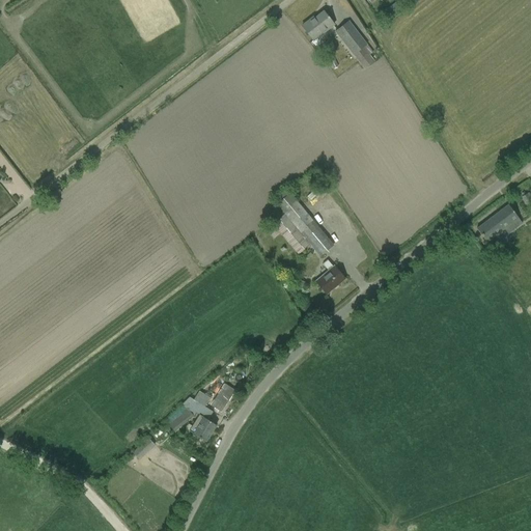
[(393,17),(403,8),(396,0),(387,8),(393,17)]
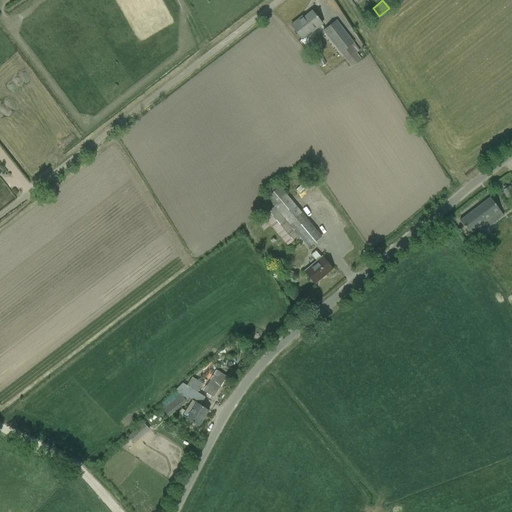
[(321,24),(318,20),(316,18),(317,17),(316,16),(315,16),(312,12),(299,22),(297,20),(291,25),(302,39),(321,24)]
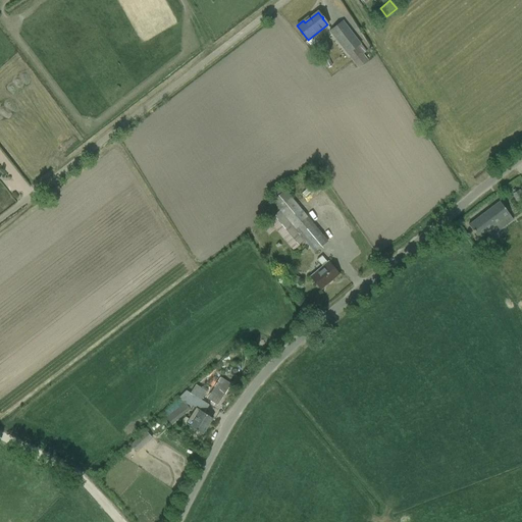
[(329,32),(353,61),(357,68),(368,60),(363,54),(366,52),(343,21),(329,32)]
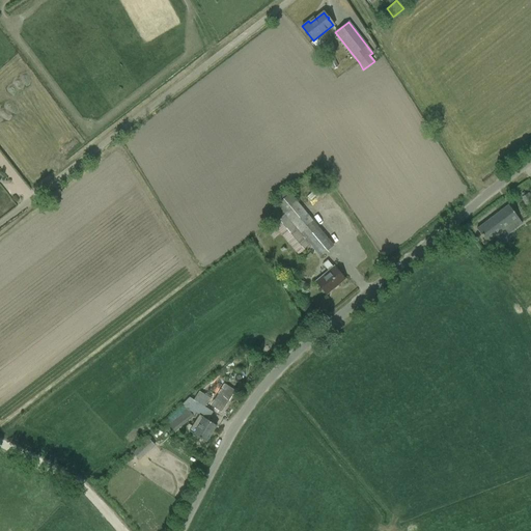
[(525,204),(530,201),(527,194),(521,197),(525,204)]
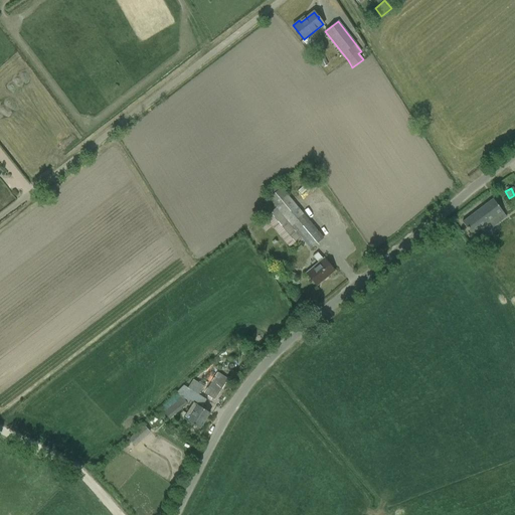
[(323,238),(316,230),(282,189),(269,199),(276,208),(258,223),(266,232),(272,227),(289,247),(301,238),(304,241),(310,248),(323,238)]
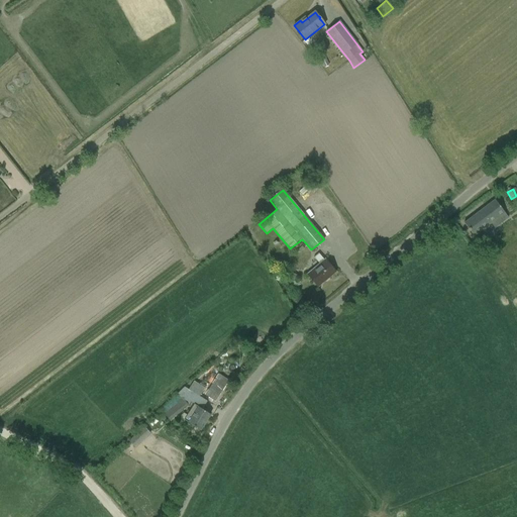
[(463,223),(474,236),(484,228),(488,233),(508,217),(495,200),(463,223)]
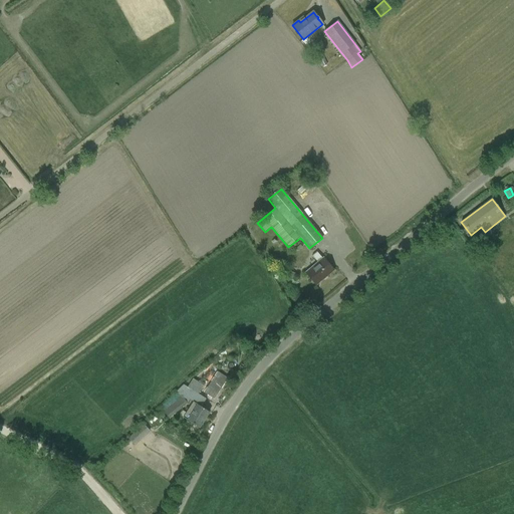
[(351,248),(355,254),(365,247),(361,241),(351,248)]
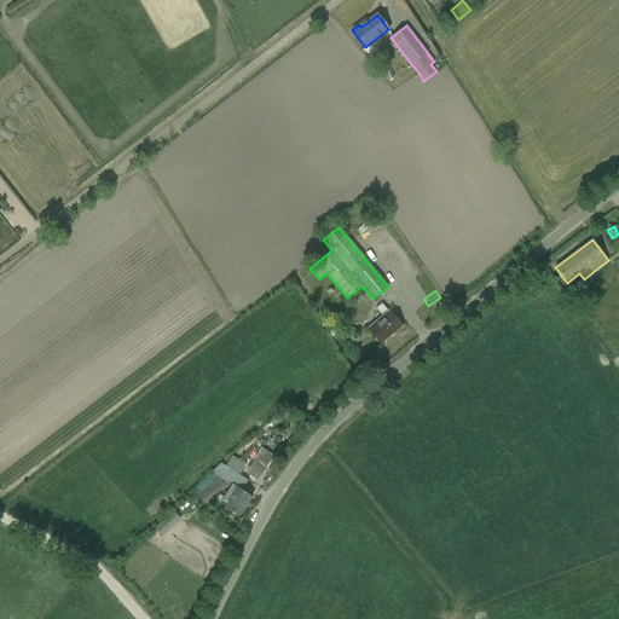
[(382,317),(368,329),(381,343),(401,325),(389,311),(388,312),(381,304),(376,308),(382,317)]
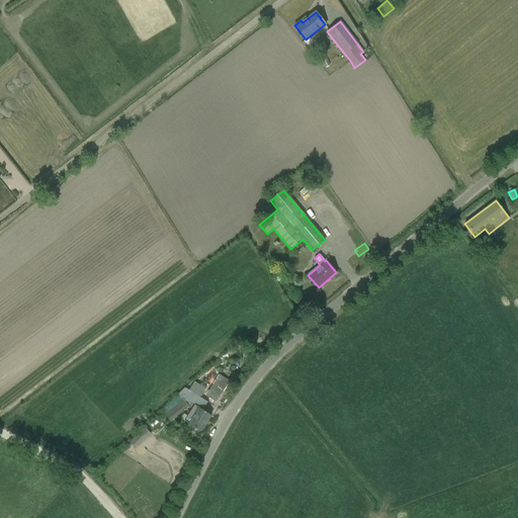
[(294,284),(297,276),(290,273),(287,281),(294,284)]
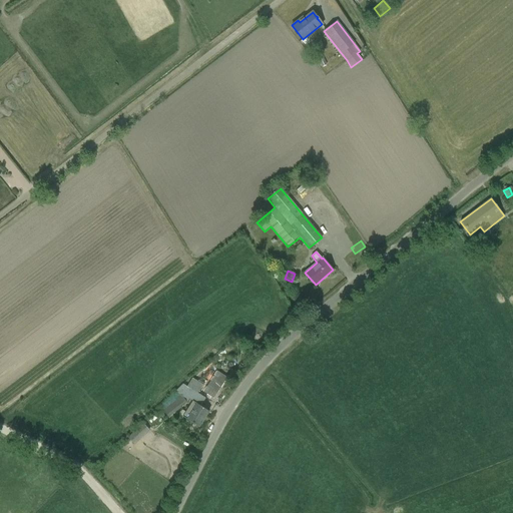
[(176,391),(192,401),(185,412),(181,410),(177,414),(198,427),(208,411),(198,405),(203,397),(182,384),(176,391)]
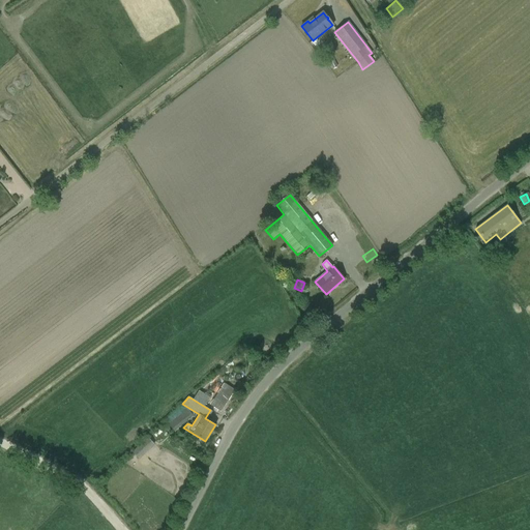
[(187,409),(168,423),(173,432),(174,431),(193,416),(187,409)]
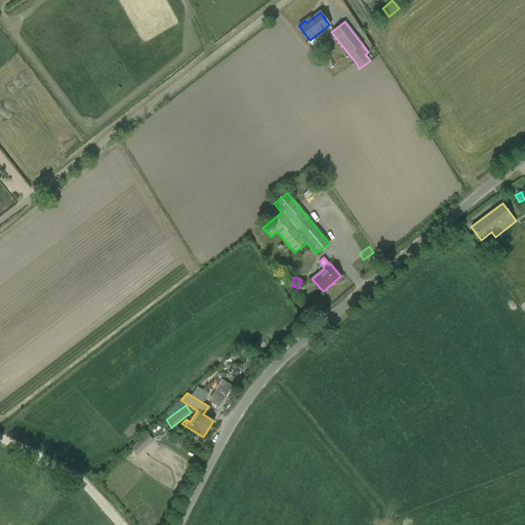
[(137,455),(152,442),(146,436),(131,449),(137,455)]
